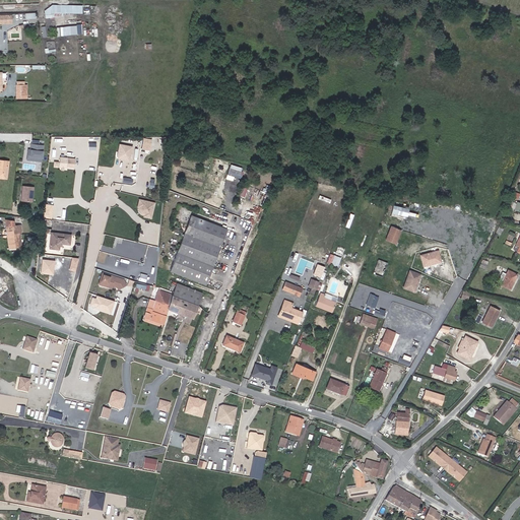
[(11,14),(0,14),(0,22),(11,22),(11,14)]
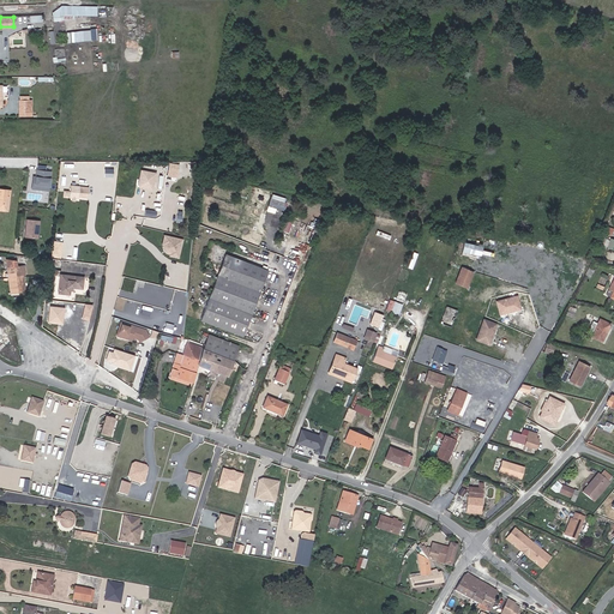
[(76,30),(76,41),(92,40),(92,30),(76,30)]
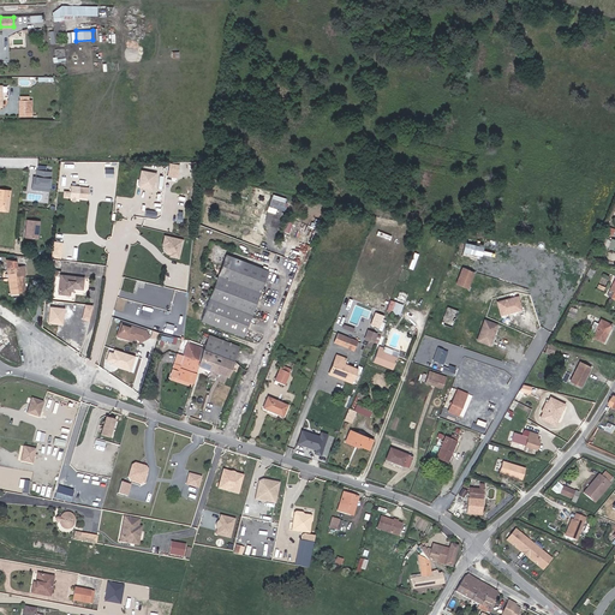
[(54,57),(55,61),(66,60),(64,48),(57,49),(58,55),(54,57)]
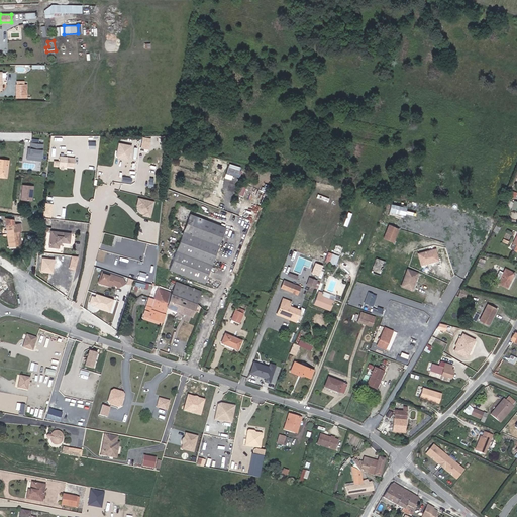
[(141,147),(150,149),(153,138),(144,135),(141,147)]
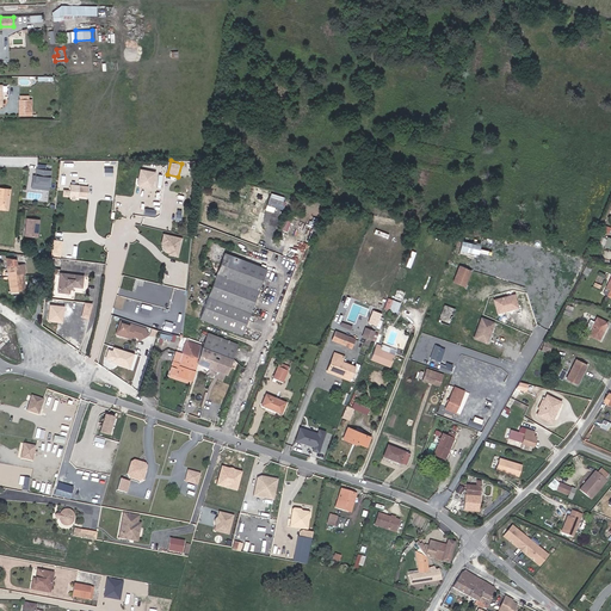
[(48,187),(49,170),(44,170),(44,165),(36,165),(35,179),(31,178),(31,186),(48,187)]
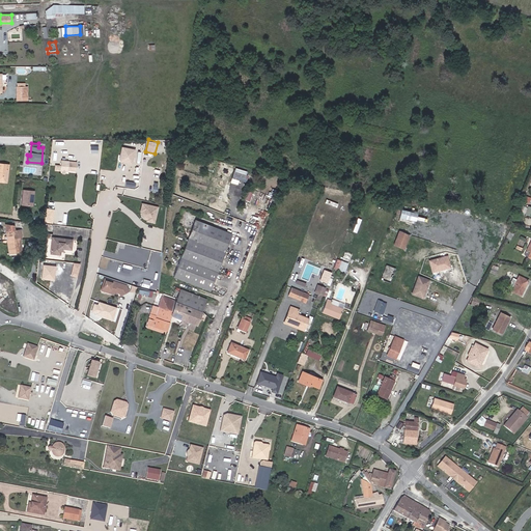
[(121,146),(120,162),(135,163),(136,147),(121,146)]
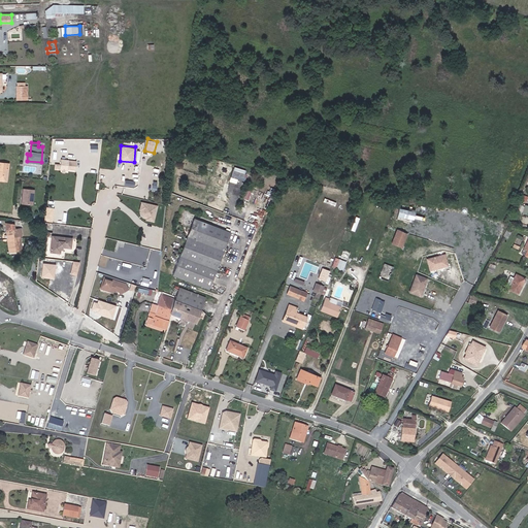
[(69,172),(70,159),(62,158),(62,164),(56,163),(55,169),(63,170),(63,172),(69,172)]
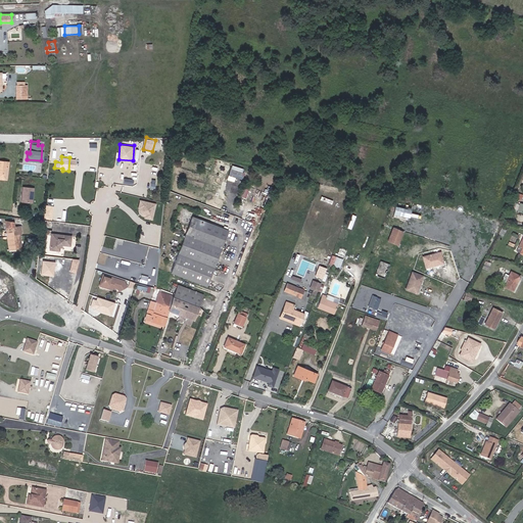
[(244,170),(232,167),(230,173),(241,176),(242,173),(244,170)]
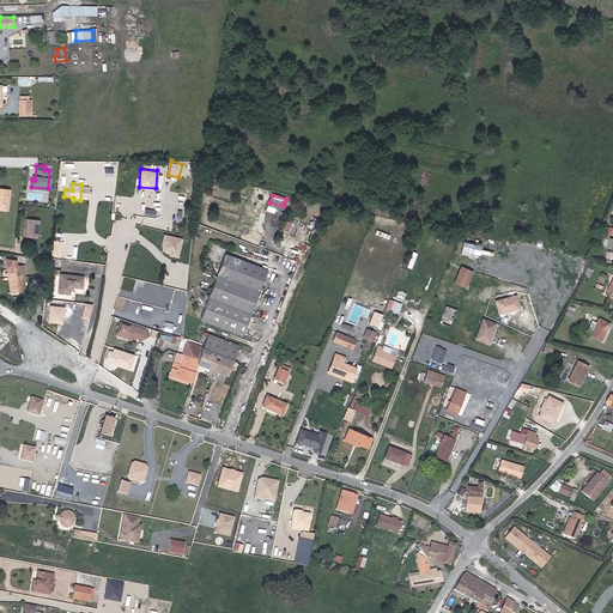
[(38,237),(40,219),(26,218),(25,236),(38,237)]
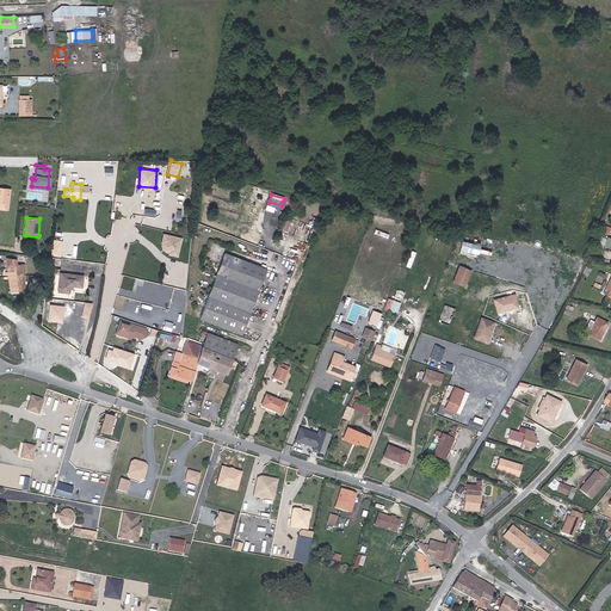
[(164,252),(180,255),(185,238),(165,233),(162,244),(165,245),(164,252)]
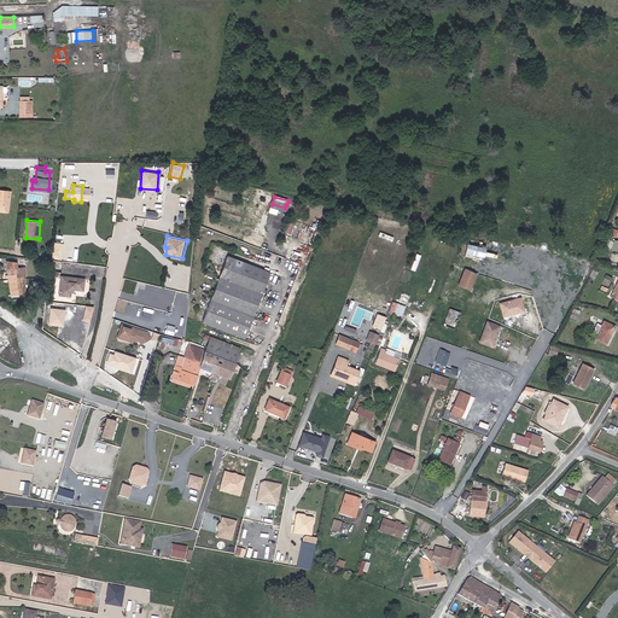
[(607,248),(616,250),(617,243),(617,240),(611,238),(607,248)]
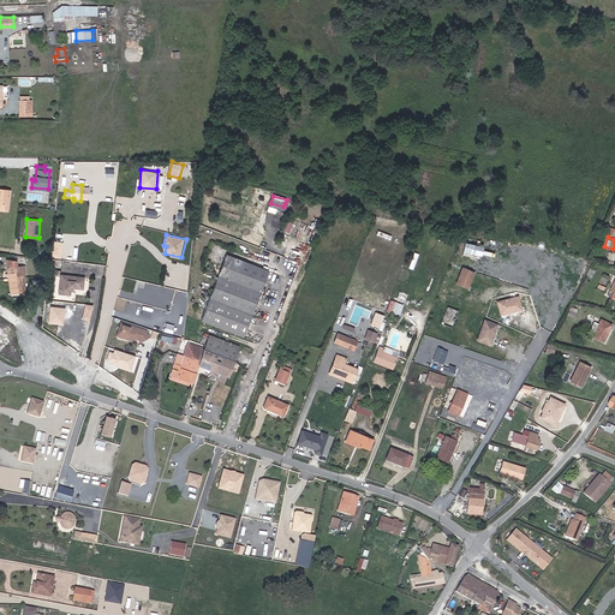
[(53,257),(64,258),(64,242),(54,240),(53,257)]
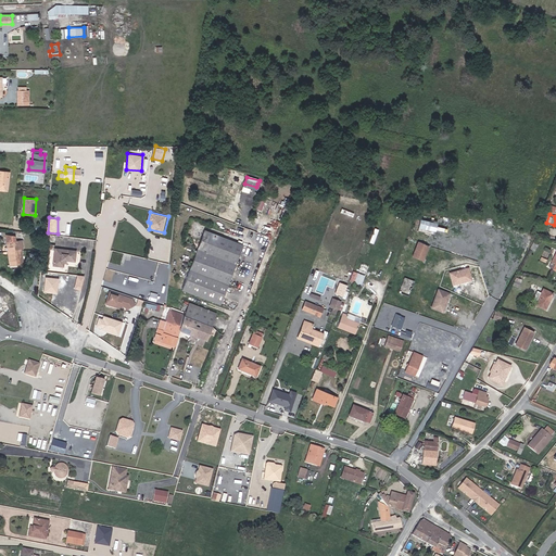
[(421,229),(439,230),(439,222),(422,219),(421,229)]
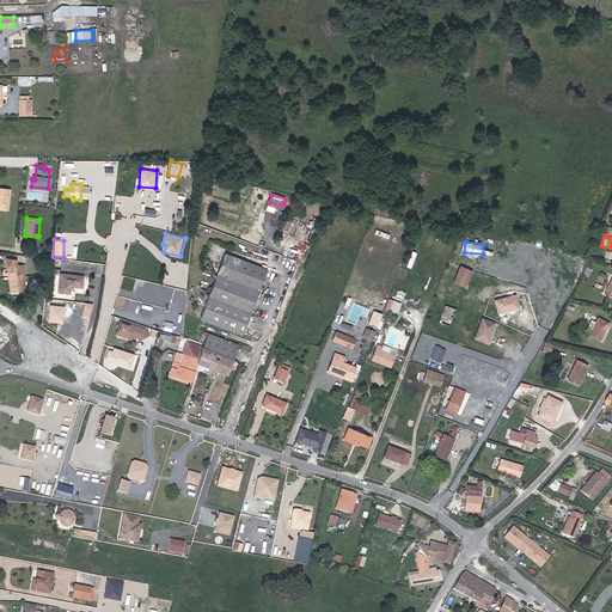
[(224,255),(200,319),(242,335),(259,292),(267,270),(224,255)]
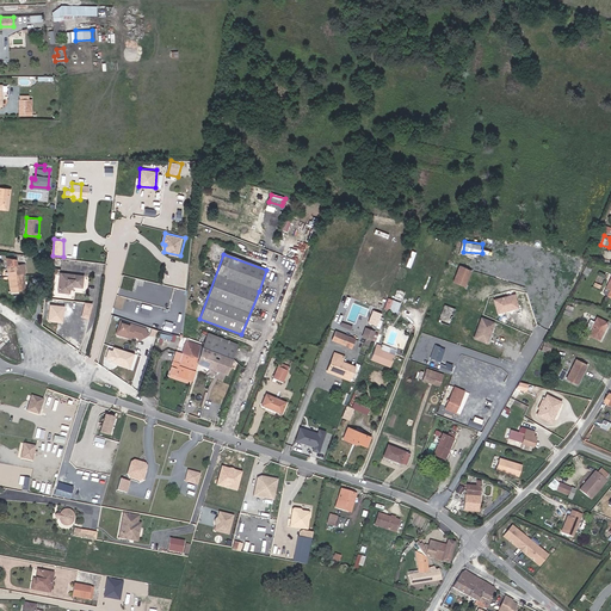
[(22,270),(22,265),(14,266),(13,260),(5,259),(6,267),(10,267),(10,269),(7,270),(11,292),(24,290),(22,275),(25,273),(25,270),(22,270)]
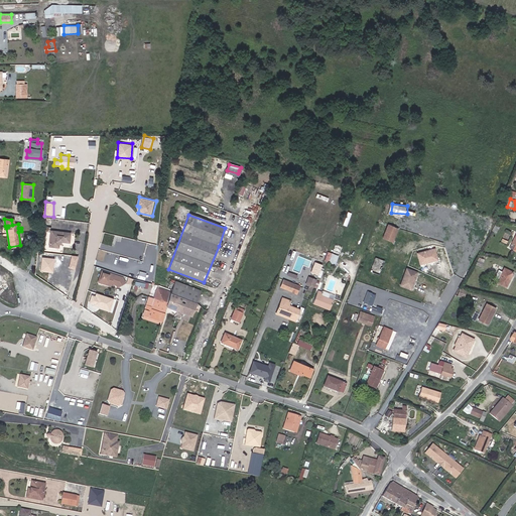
[(499,226),(494,223),(491,229),(496,232),(499,226)]
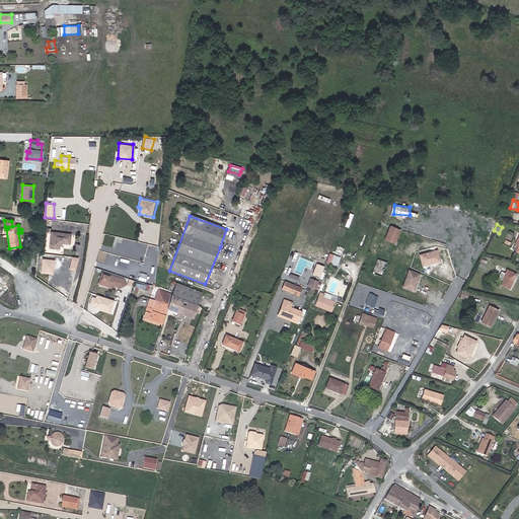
[(398,241),(403,229),(395,225),(388,239),(395,242),(396,240),(398,241)]
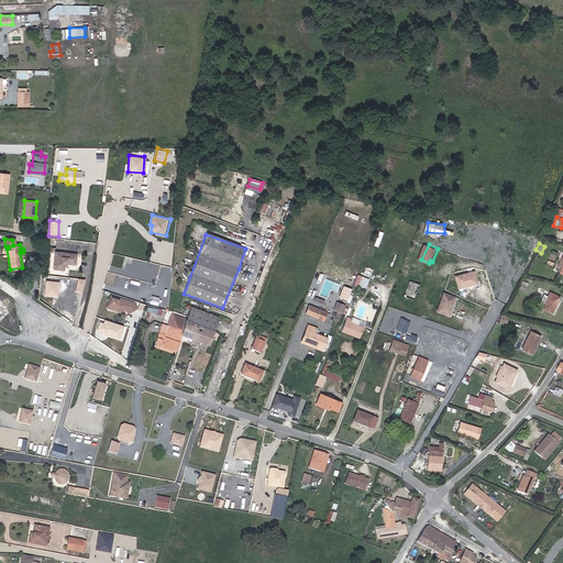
[(64,264),(67,265),(76,265),(76,254),(54,252),(53,269),(63,271),(63,267),(64,264)]
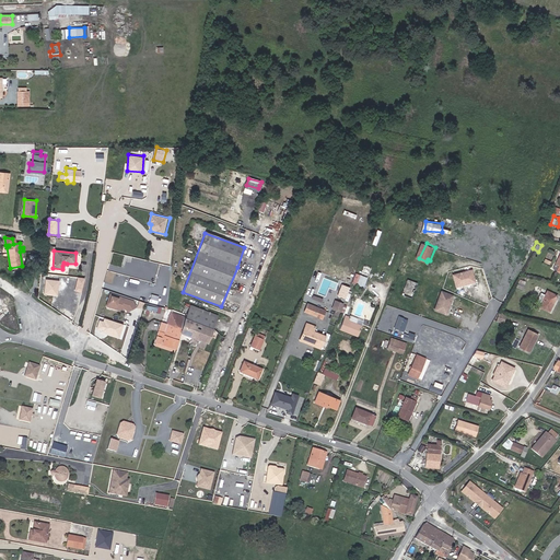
[(559,260),(557,267),(552,264),(550,268),(555,270),(559,273),(559,260)]
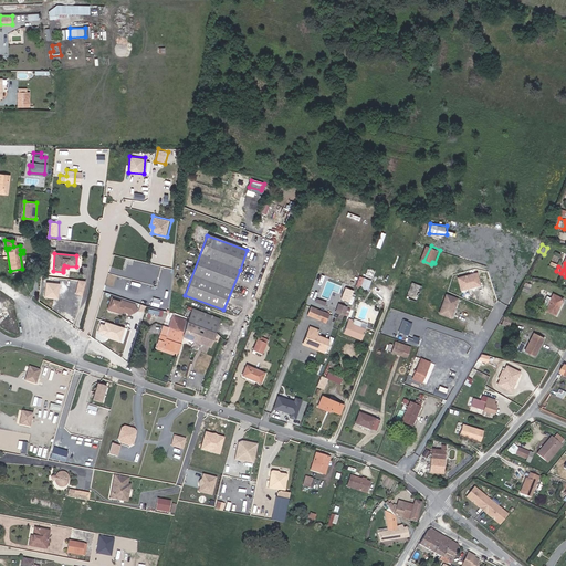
[(373,278),(375,270),(368,268),(366,275),(373,278)]
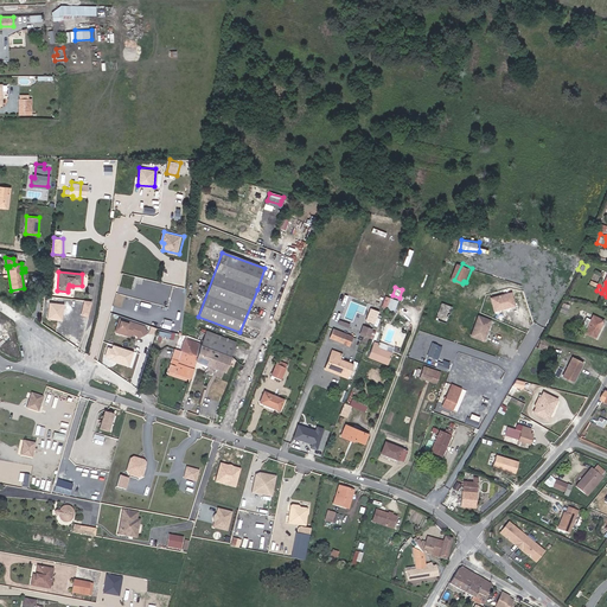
[(148,293),(138,291),(136,298),(140,299),(139,304),(145,305),(148,293)]
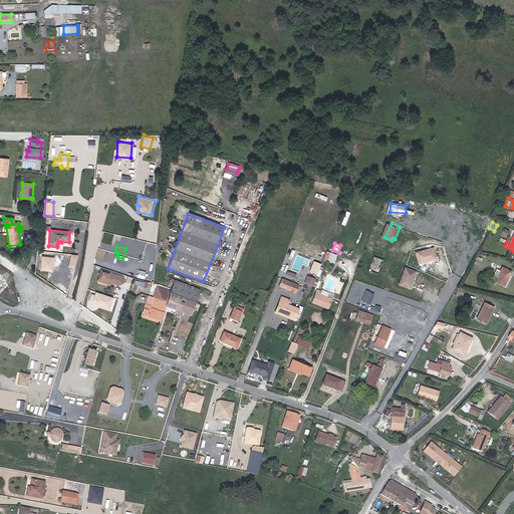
[(429,262),(438,260),(436,251),(419,254),(421,265),(429,264),(429,262)]
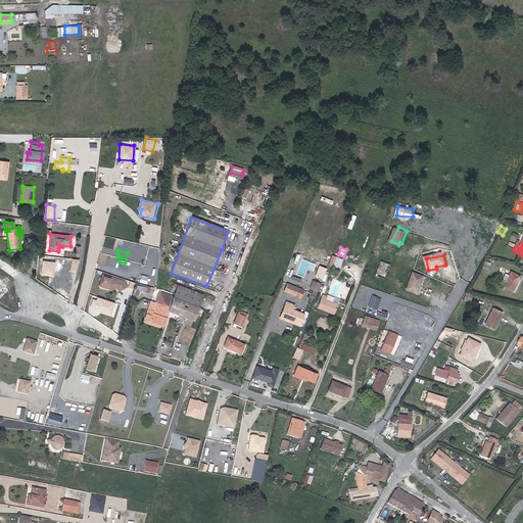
[(78,273),(81,259),(74,257),(70,272),(78,273)]
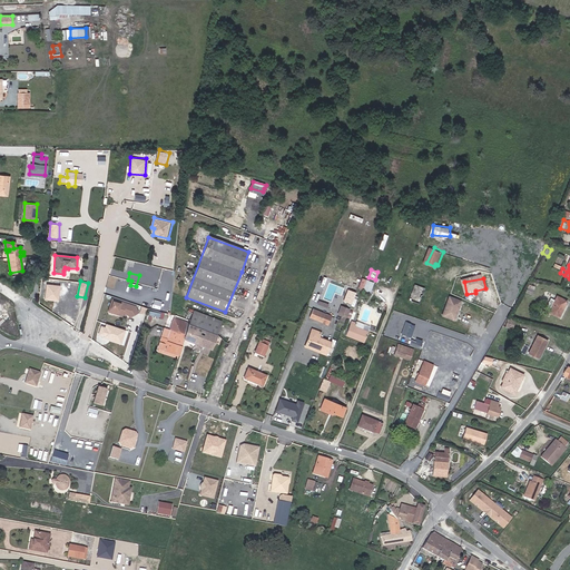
[(420,302),(428,287),(418,283),(411,297),(420,302)]
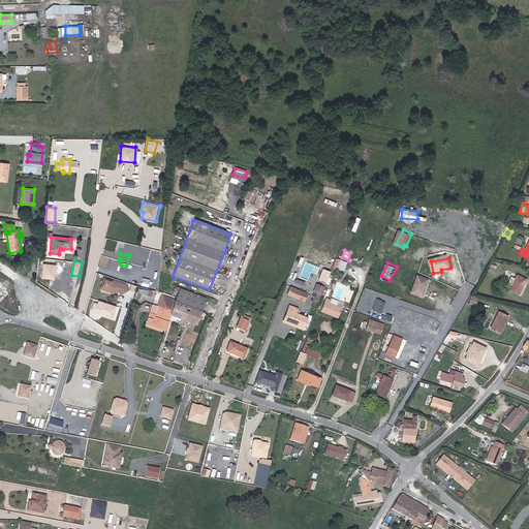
[(506,292),(508,289),(518,294),(525,280),(516,275),(510,285),(506,283),(502,290),(506,292)]
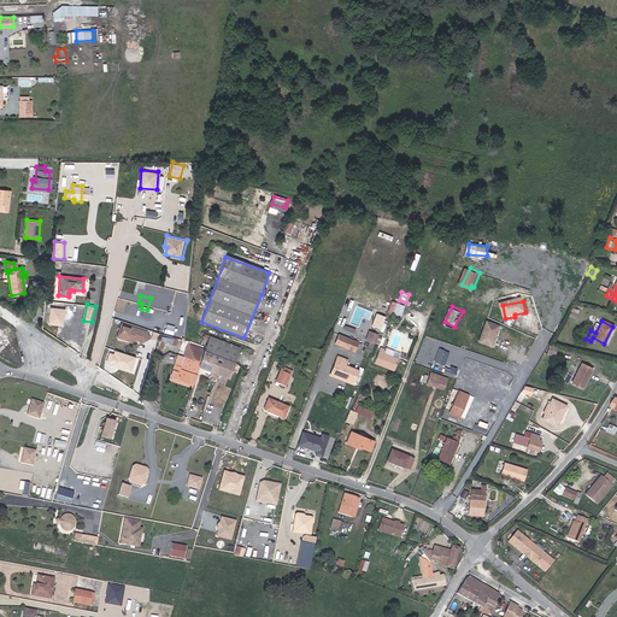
[(488,323),(479,342),(491,347),(495,339),(493,338),(498,328),(488,323)]
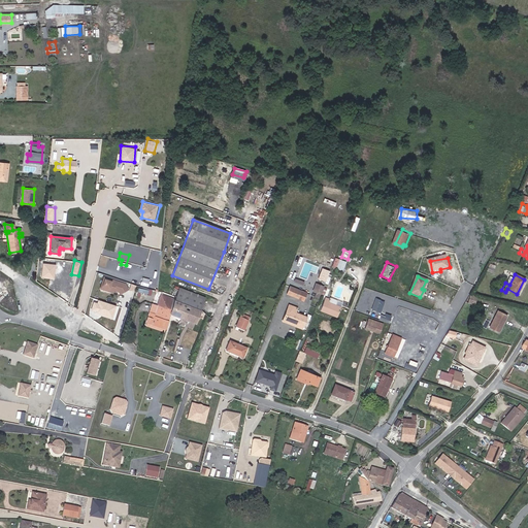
[(100,289),(107,291),(107,288),(102,287),(105,278),(108,279),(108,278),(103,277),(100,289)]
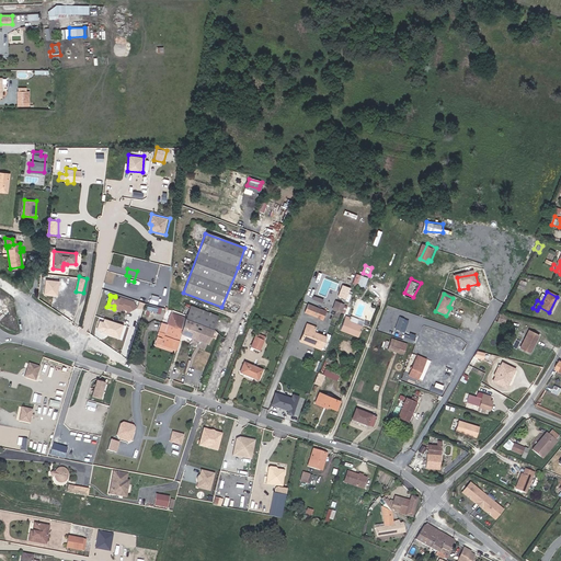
[(112,296),(109,305),(114,306),(114,309),(118,311),(119,308),(121,307),(124,308),(125,310),(127,313),(136,308),(134,301),(115,296),(115,297),(112,296)]
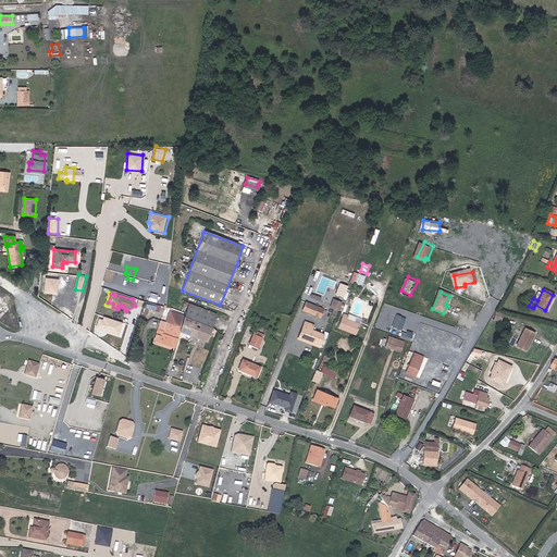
[(321,318),(324,309),(306,302),(302,311),(321,318)]
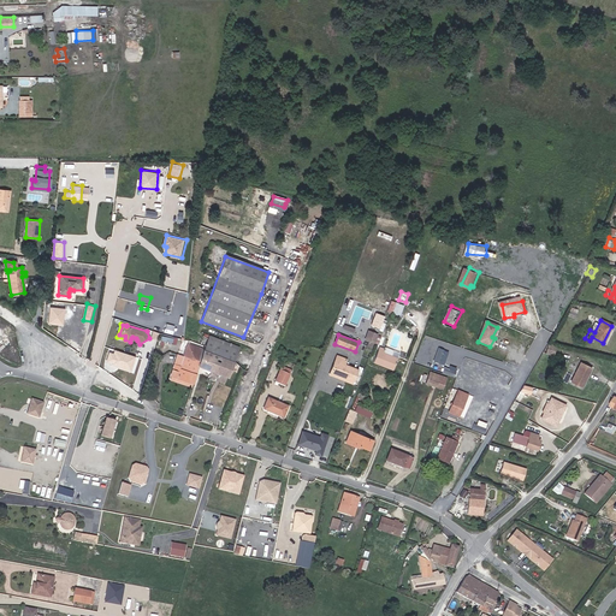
[(209,336),(206,345),(205,350),(199,366),(229,378),(232,367),(240,347),(209,336)]
